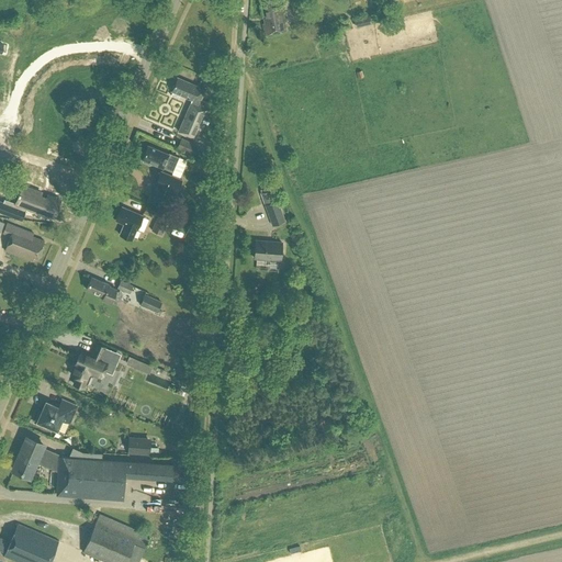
[(274,0),(262,2),(267,24),(262,24),(263,34),(285,31),(279,0),(274,0)]
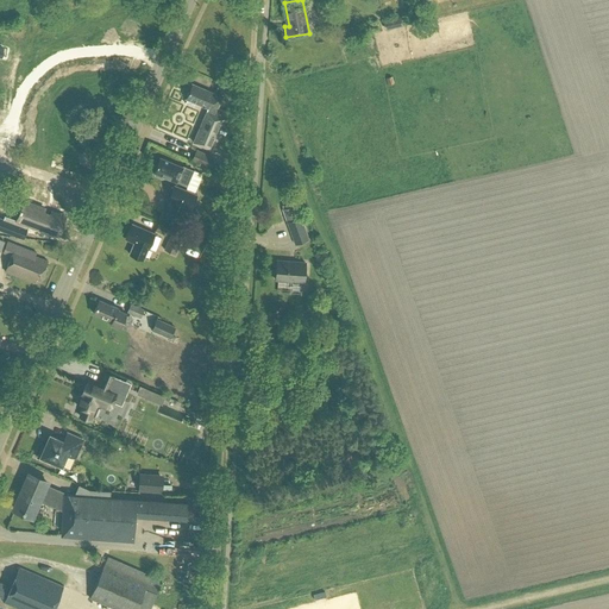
[(383,19),(385,30),(402,25),(400,16),(383,19)]
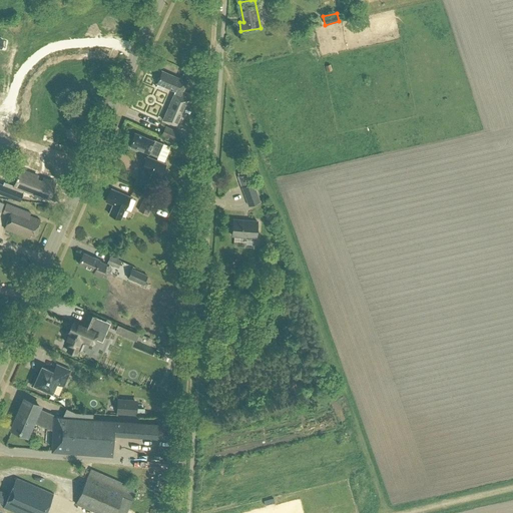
[(162,118),(177,125),(182,112),(188,115),(194,101),(185,97),(188,92),(182,89),(186,79),(179,76),(178,77),(160,69),(155,82),(156,82),(154,86),(161,89),(162,85),(174,90),(162,118)]
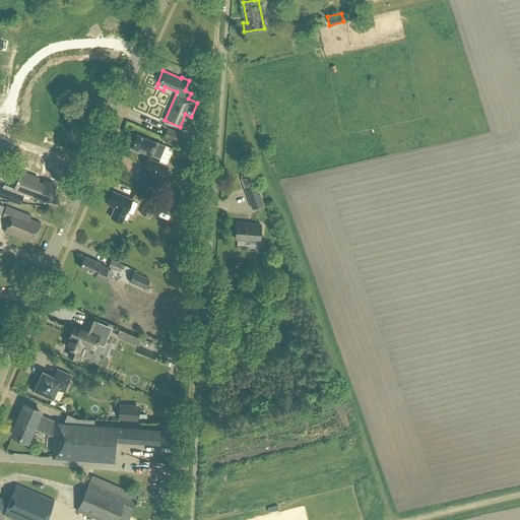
[(178,143),(182,133),(168,126),(163,137),(178,143)]
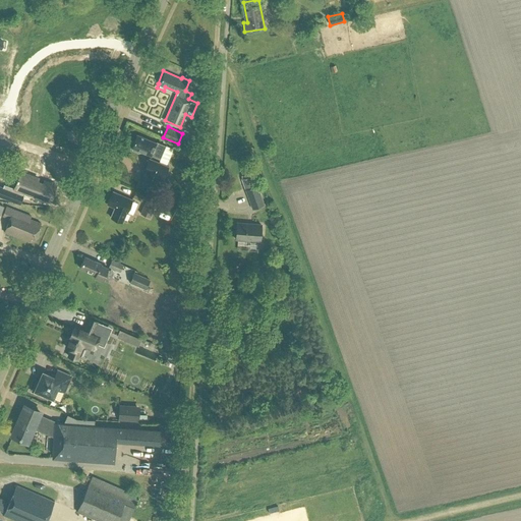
[(138,150),(159,159),(165,145),(156,140),(155,141),(136,134),(130,147),(132,148),(131,150),(137,152),(138,150)]
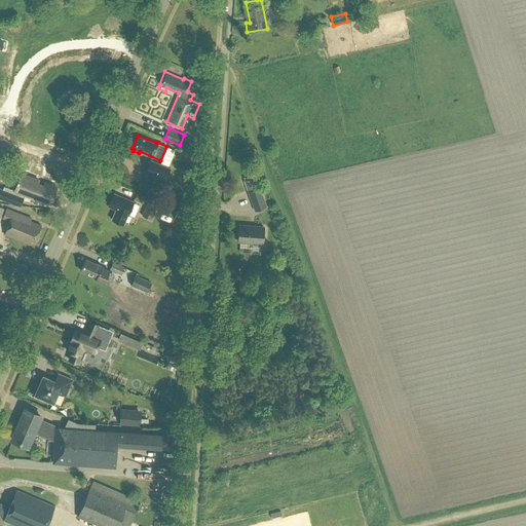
[(165,162),(173,164),(179,149),(173,147),(165,162)]
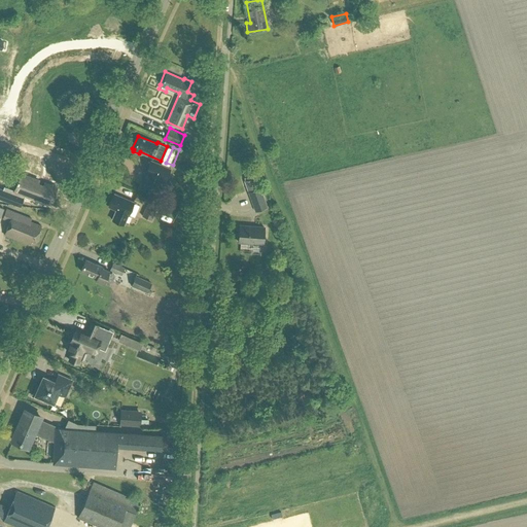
[(170,169),(151,160),(146,172),(148,173),(160,177),(165,180),(170,169)]
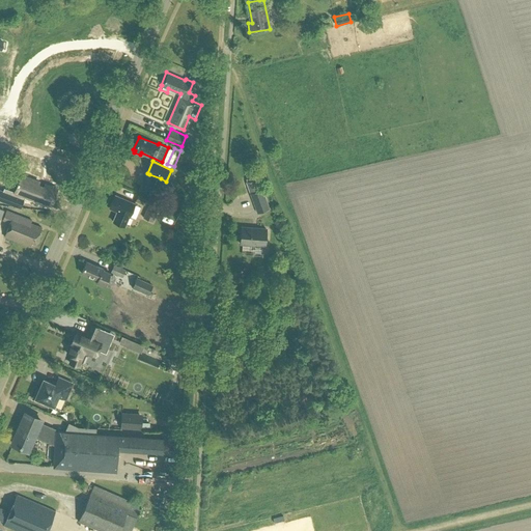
[(4,189),(0,198),(0,199),(20,207),(24,196),(37,201),(50,206),(55,192),(52,191),(53,188),(45,184),(44,186),(43,187),(37,185),(38,184),(39,182),(21,175),(15,193),(4,189)]
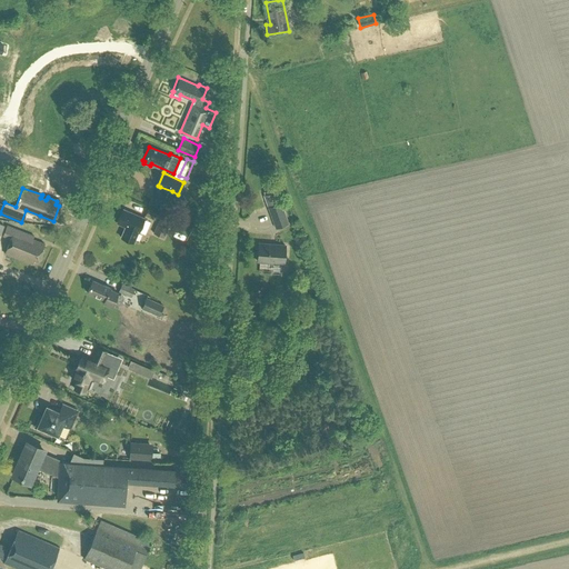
[(263,195),(267,206),(276,202),(271,192),(263,195)]
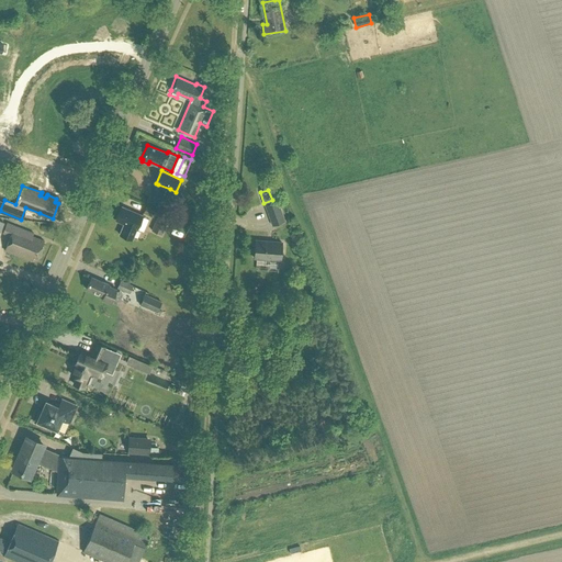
[(284,221),(277,200),(265,205),(272,225),(284,221)]
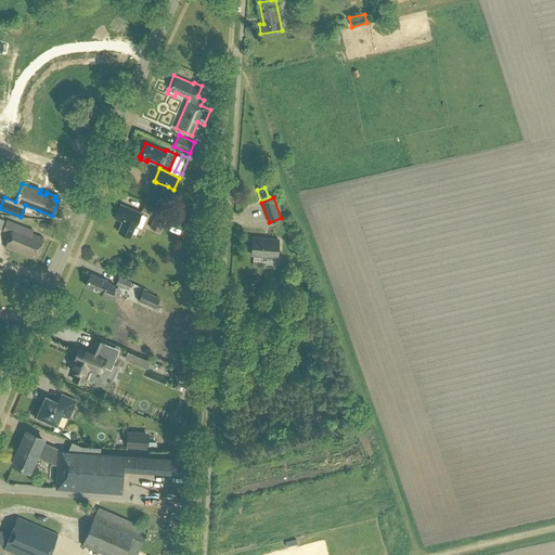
[(140,208),(153,214),(147,226),(158,230),(163,220),(182,229),(186,220),(143,201),(140,208)]
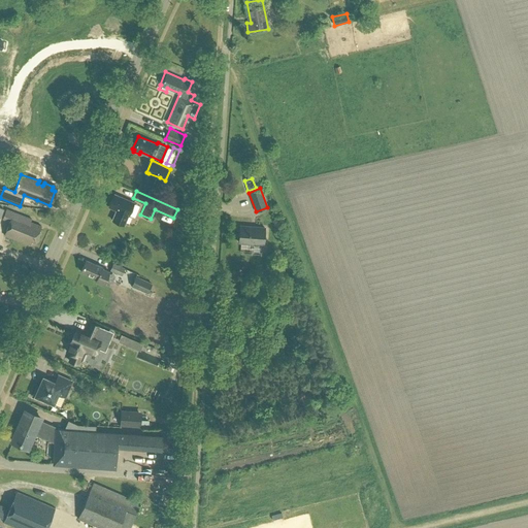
[(108,205),(116,208),(111,219),(124,224),(128,215),(133,202),(113,194),(108,205)]
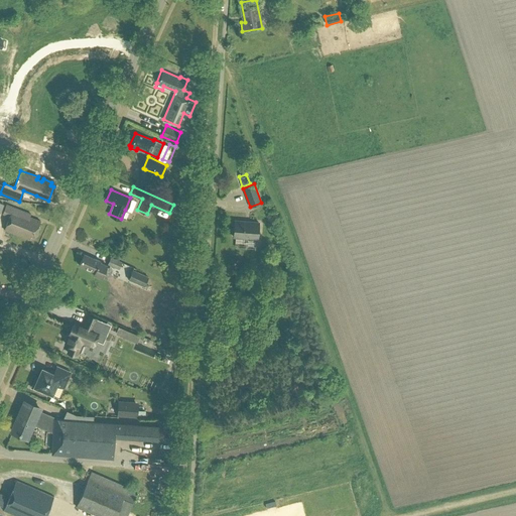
[(134,199),(131,209),(136,211),(140,200),(134,199)]
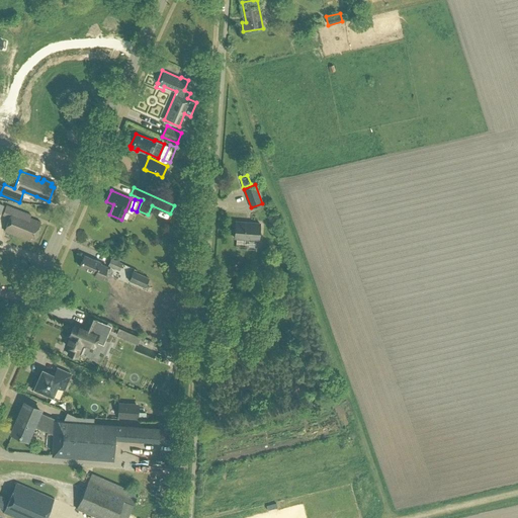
[(2,214),(9,217),(4,231),(29,241),(31,237),(34,238),(40,222),(29,218),(30,214),(6,205),(2,214)]
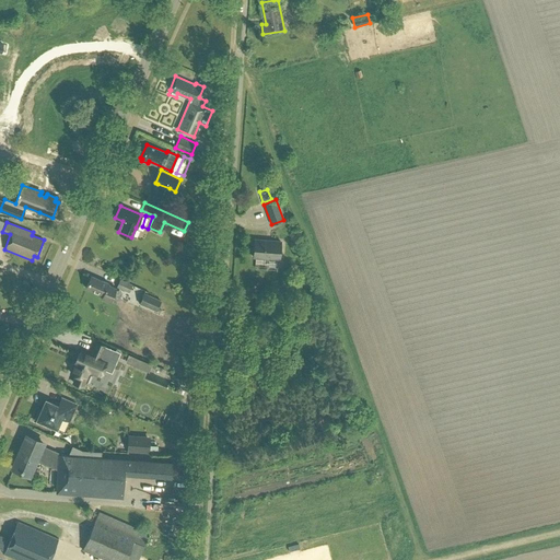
[(255,240),(254,257),(279,259),(280,241),(255,240)]
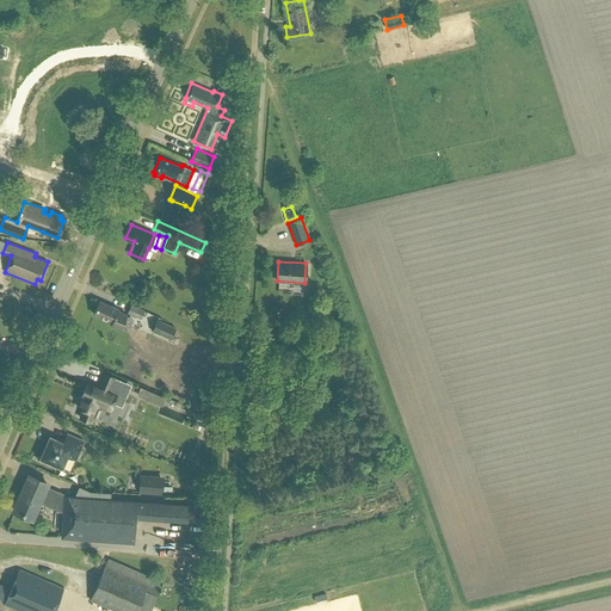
[(99,298),(93,313),(112,321),(110,327),(118,329),(125,314),(117,309),(118,307),(99,298)]
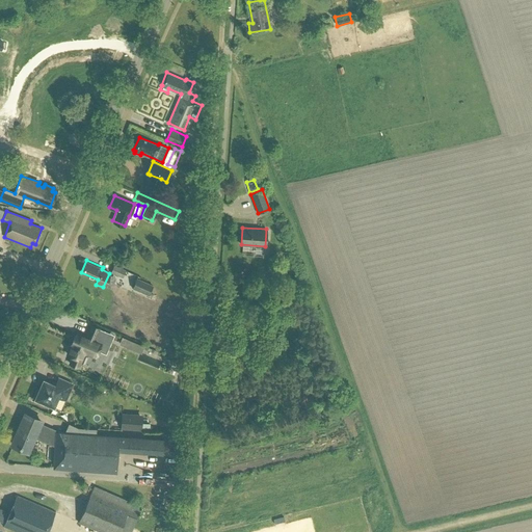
[(111,272),(123,277),(126,269),(114,265),(111,272)]
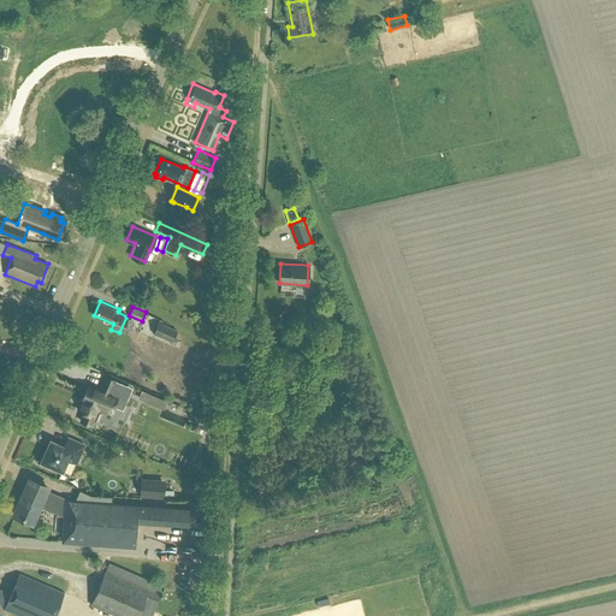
[(153,333),(172,342),(177,331),(158,323),(153,333)]
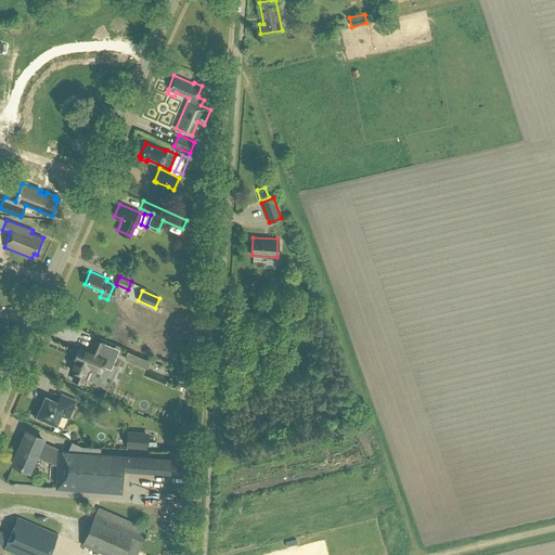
[(90,351),(80,347),(79,350),(77,349),(74,358),(75,358),(71,370),(76,372),(73,379),(81,383),(88,368),(99,372),(105,359),(108,360),(114,348),(103,343),(103,341),(95,338),(90,351)]
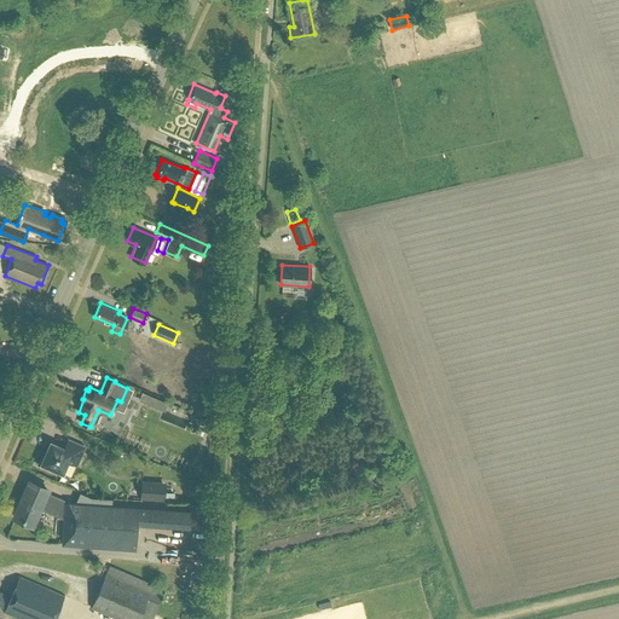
[(138,400),(151,406),(155,398),(142,392),(138,400)]
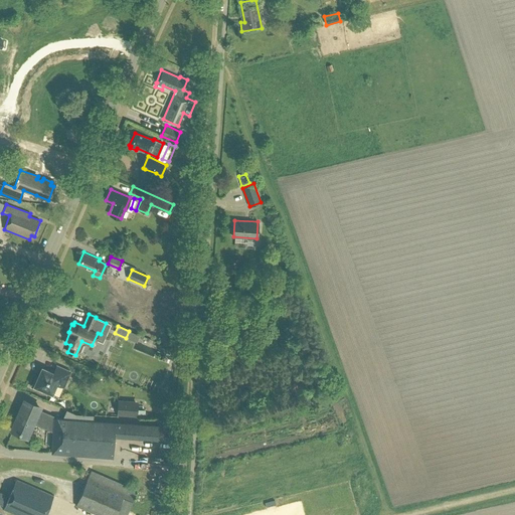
[(43,389),(52,393),(56,383),(63,386),(70,371),(56,365),(53,372),(42,368),(38,377),(36,376),(31,387),(42,391),(43,389)]
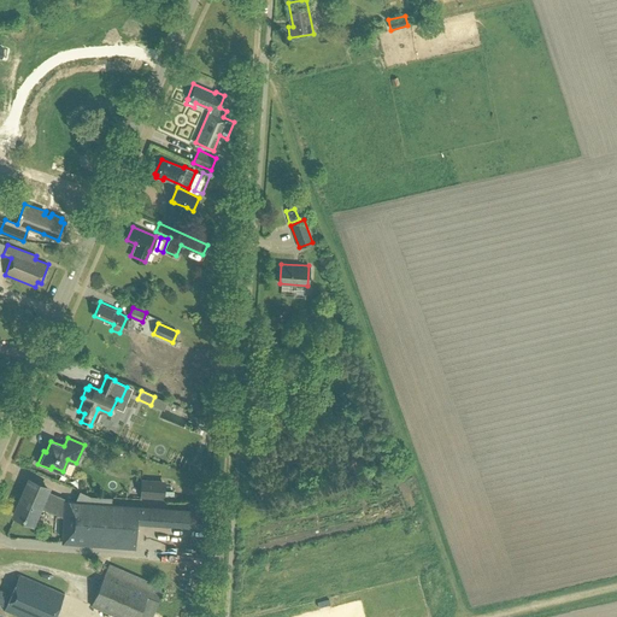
[(56,510),(59,500),(45,494),(48,487),(29,479),(13,516),(33,523),(41,503),(56,510)]
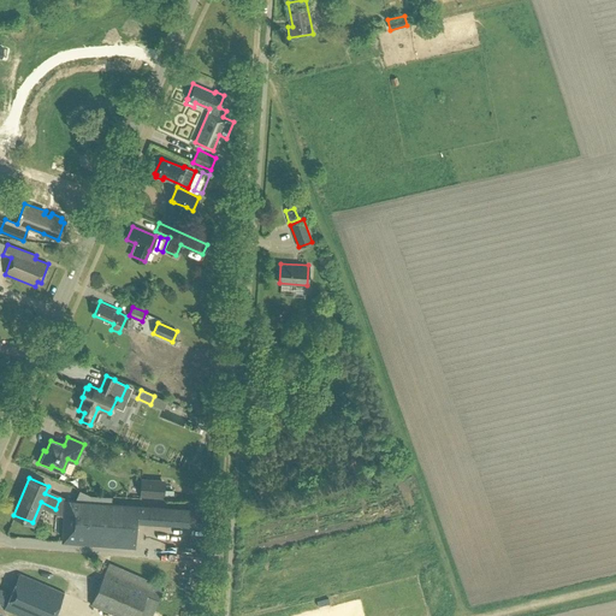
[(141,484),(141,497),(163,498),(164,485),(141,484)]
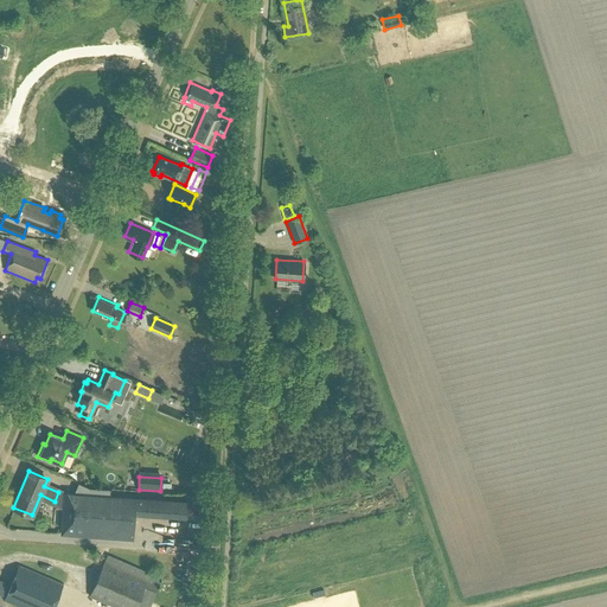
[(61,493),(58,492),(55,502),(64,505),(62,534),(133,538),(134,512),(186,516),(187,502),(61,493)]
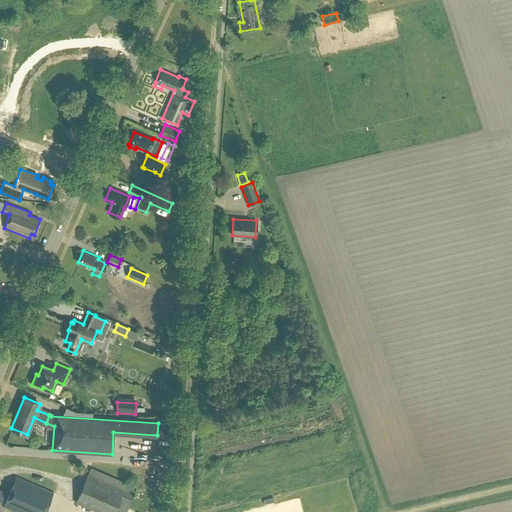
[(124,511),(135,487),(90,468),(75,503),(76,503),(74,506),(84,510),(86,507),(98,511),(124,511)]
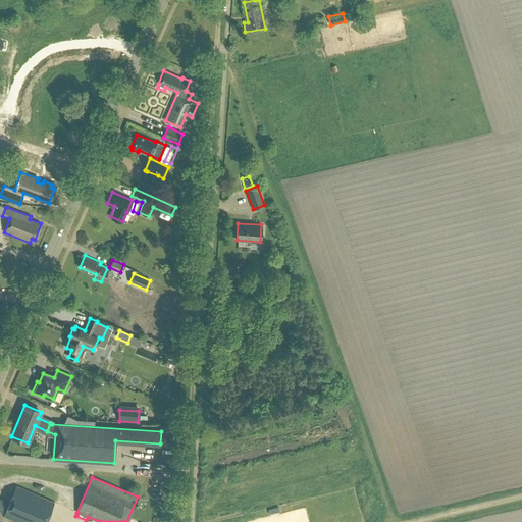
[(0,509),(3,511),(2,513),(21,521),(43,521),(53,501),(15,484),(8,502),(0,498),(0,509)]
